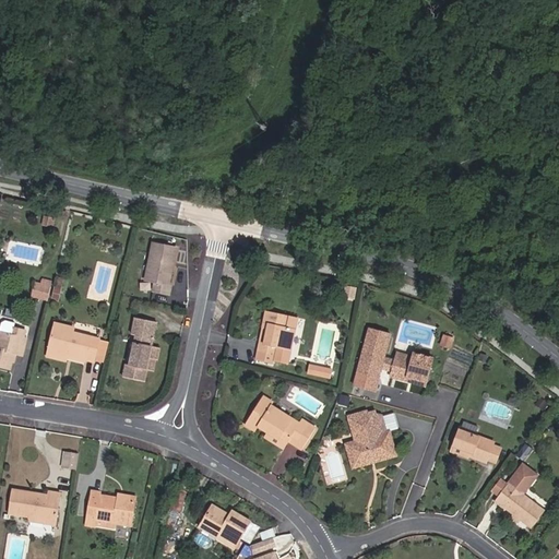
[(168,272),(169,265),(173,266),(176,250),(153,245),(145,281),(155,283),(153,292),(169,295),(171,285),(168,285),(170,272),(168,272)]
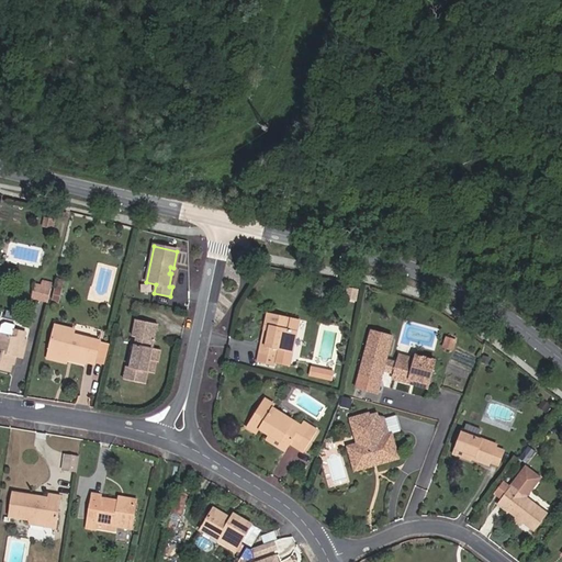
[(47,302),(51,289),(35,285),(32,299),(47,302)]
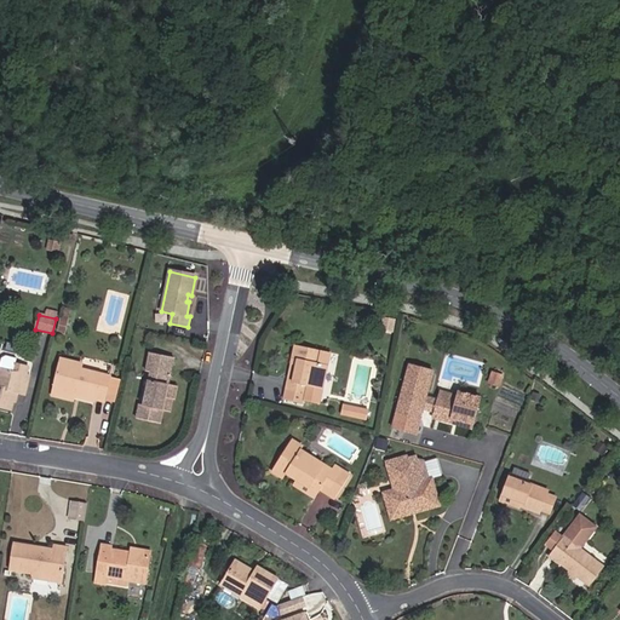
[(64,333),(68,319),(62,317),(58,331),(64,333)]
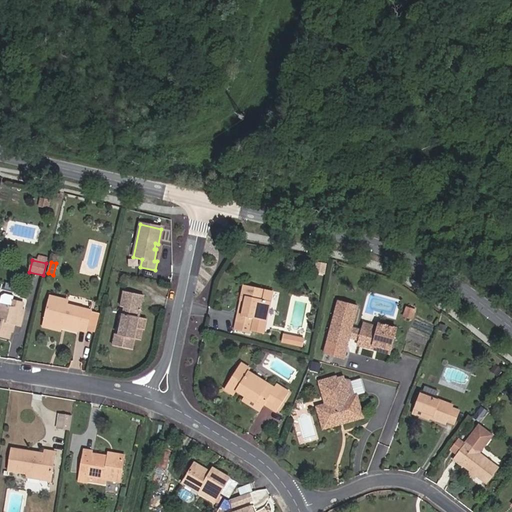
[(264,334),(272,291),(244,286),(235,331),(251,334),(252,332),(264,334)]
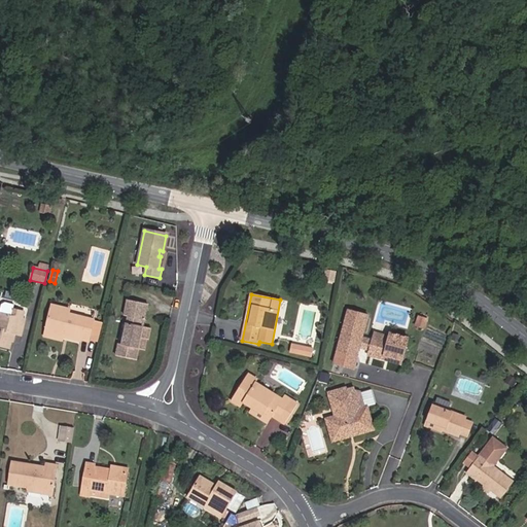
[(137,348),(140,337),(148,338),(149,330),(142,328),(147,306),(127,302),(124,314),(128,315),(127,322),(128,322),(123,346),(118,345),(116,354),(135,358),(137,348)]
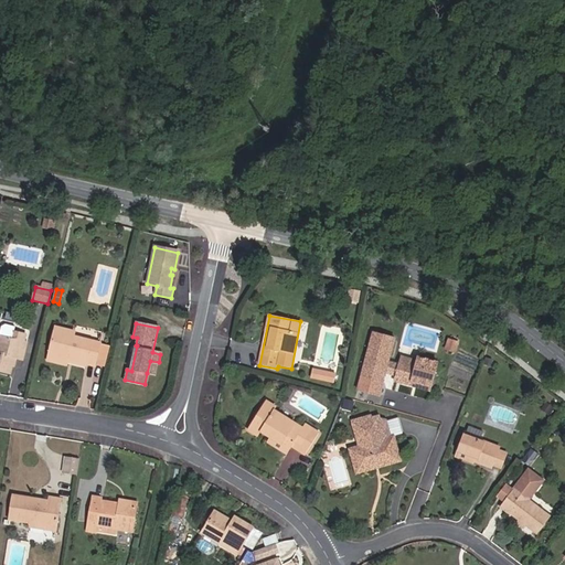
[(17,358),(18,358),(21,341),(23,342),(25,334),(13,331),(14,327),(4,324),(0,327),(0,328),(0,337),(0,338),(0,371),(9,373),(11,364),(9,363),(10,356),(17,358)]
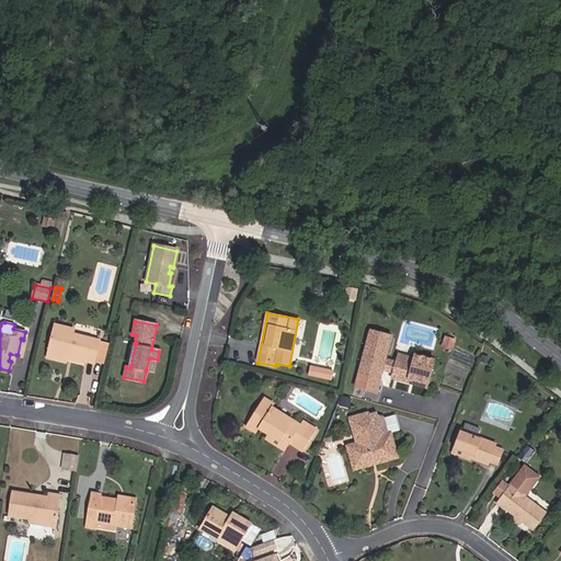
[(73,330),(55,325),(48,353),(67,357),(87,363),(87,362),(93,363),(94,361),(99,343),(99,341),(73,335),(73,330)]
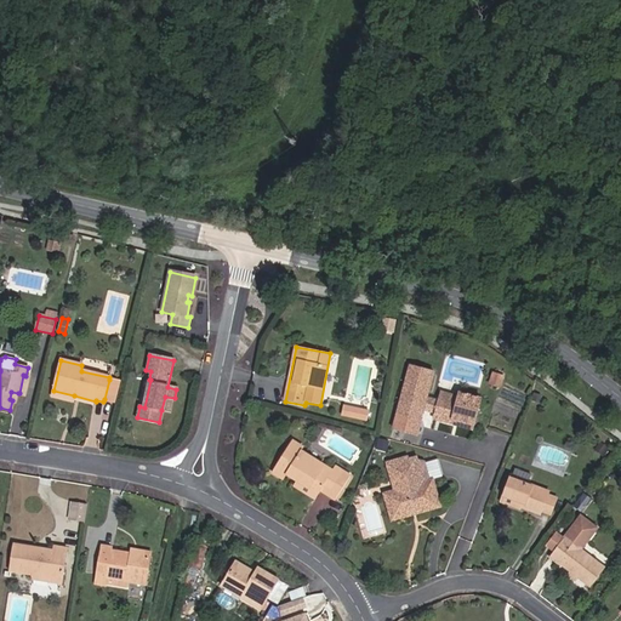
[(450,423),(451,420),(473,426),(479,399),(459,393),(457,398),(440,393),(438,400),(426,398),(433,372),(410,366),(397,415),(420,421),(423,410),(436,412),(433,419),(450,423)]
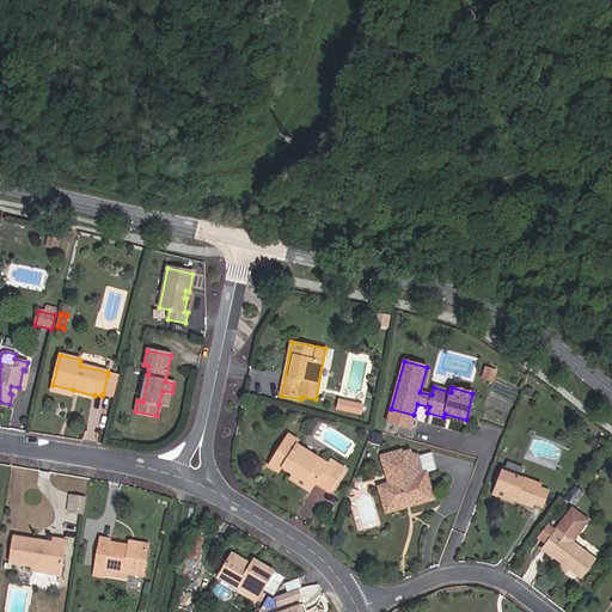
[(491,383),(495,371),(485,368),(482,379),(491,383)]
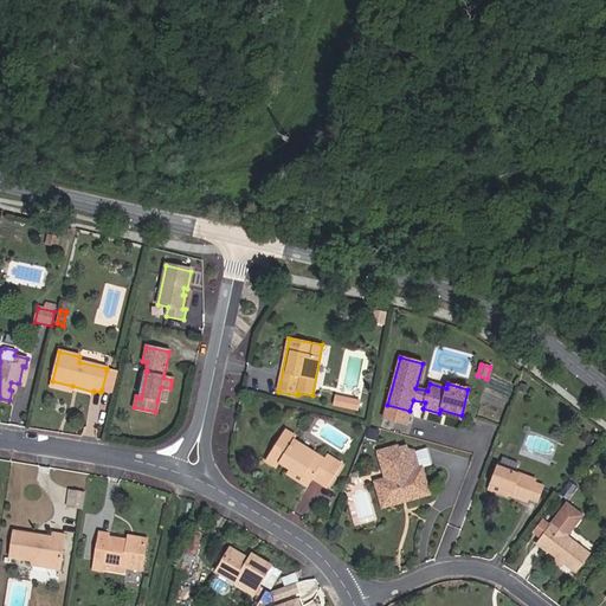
[(19,384),(26,386),(30,368),(25,367),(23,366),(19,384)]
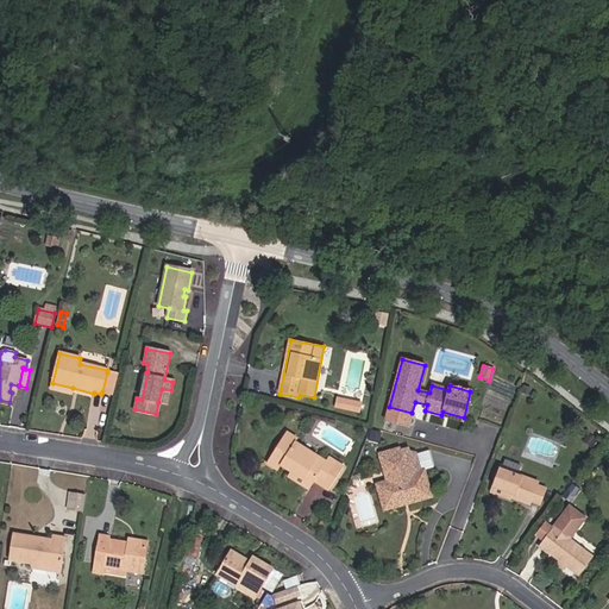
[(102,391),(114,394),(119,375),(107,372),(102,391)]
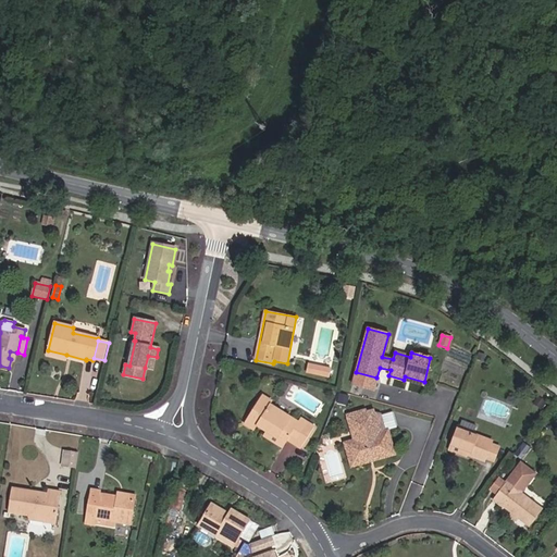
[(145,368),(153,370),(157,357),(148,356),(145,368)]
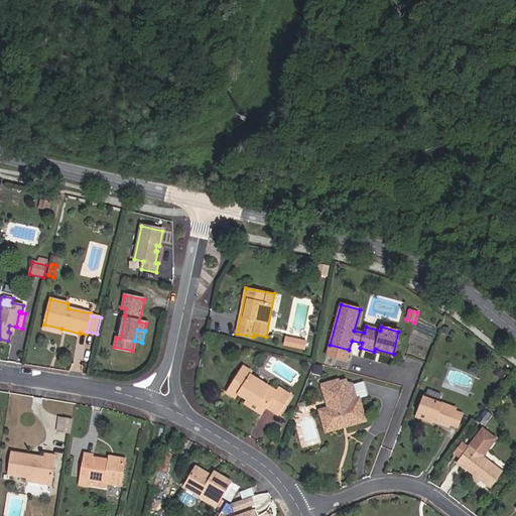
[(284,345),(297,347),(298,340),(286,337),(284,345)]
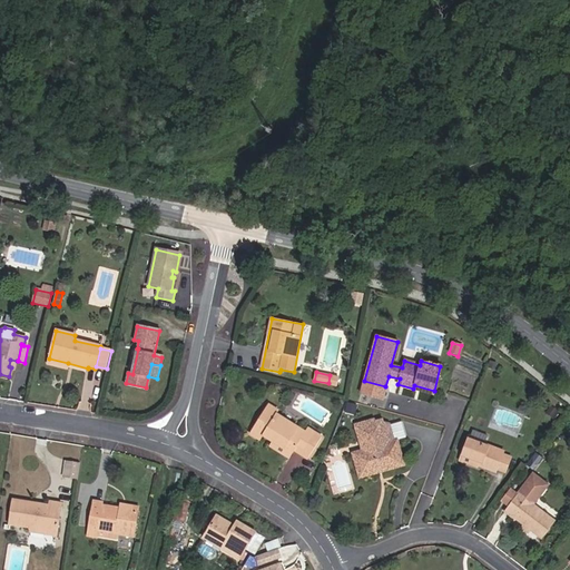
[(337,385),(340,376),(330,375),(328,383),(337,385)]
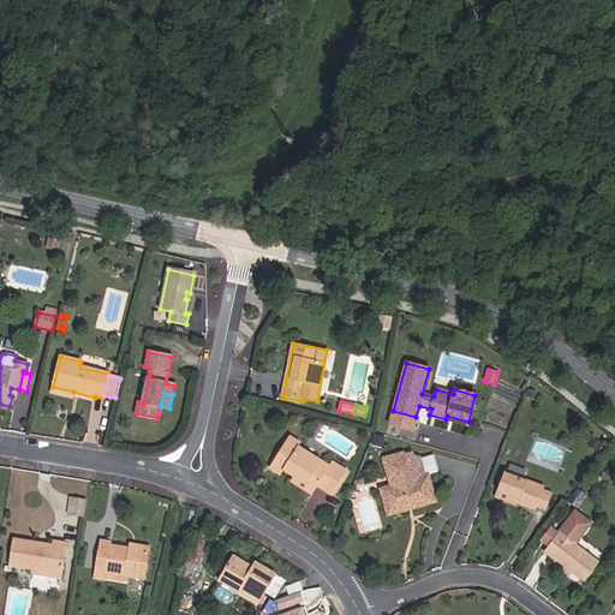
[(413,428),(416,417),(393,411),(390,422),(413,428)]
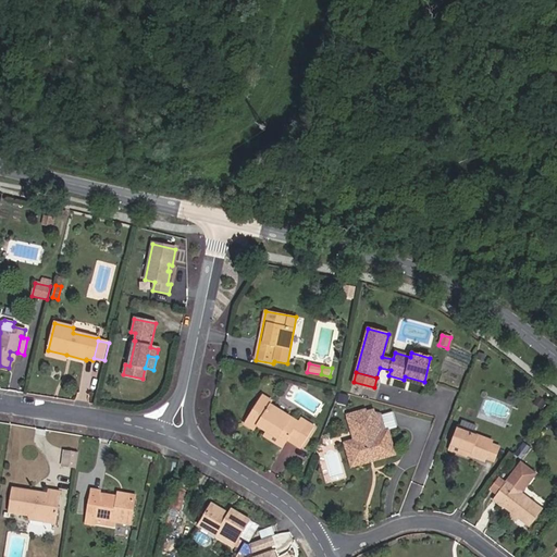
[(265,430),(285,442),(287,440),(300,448),(313,428),(300,420),(298,423),(269,406),(271,403),(260,396),(244,423),(254,429),(257,424),(265,430)]
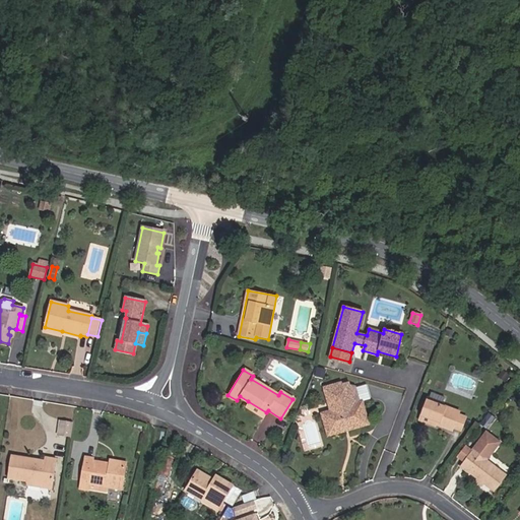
[(503,381),(508,375),(503,371),(498,377),(503,381)]
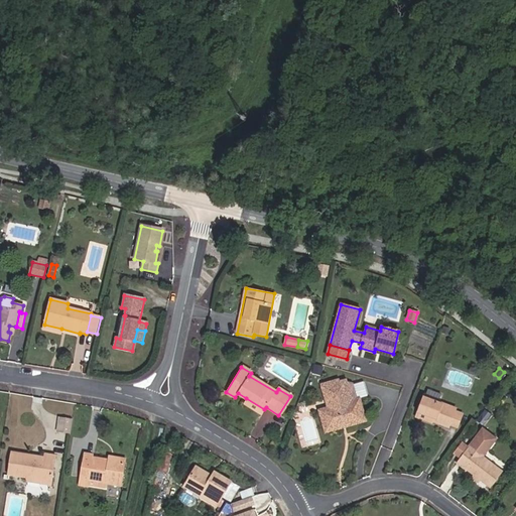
[(339,425),(346,423),(346,425),(364,421),(355,391),(353,391),(351,383),(341,381),(323,386),(330,409),(320,412),(324,422),(329,421),(331,429),(339,427),(339,425)]
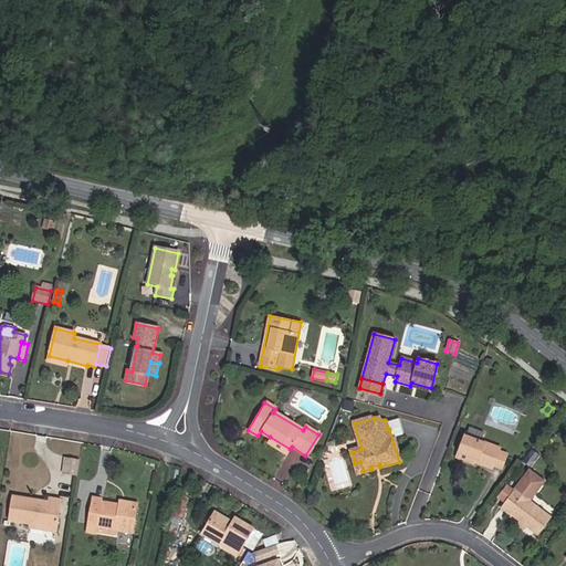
[(500,449),(465,436),(460,449),(475,456),(474,461),(492,468),(493,465),(501,469),(506,454),(499,451),(500,449)]
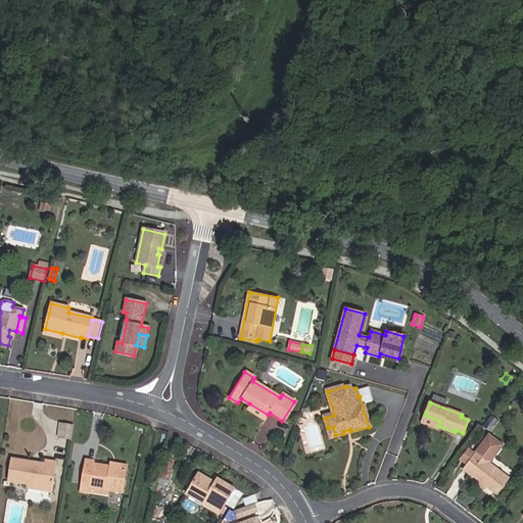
[(247,409),(266,419),(268,415),(249,403),(247,409)]
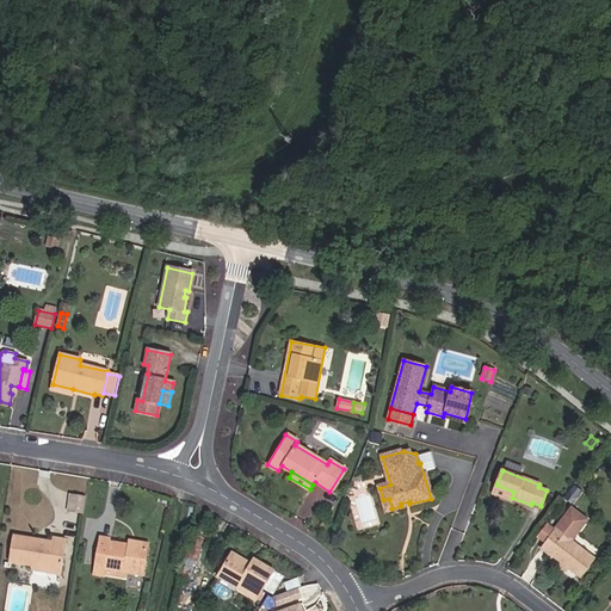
[(512,498),(513,492),(497,485),(494,492),(511,499),(512,498)]
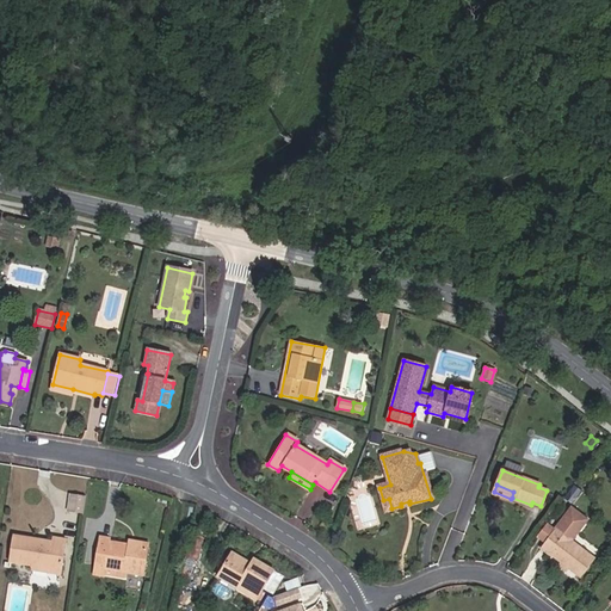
[(568,506),(580,492),(573,486),(562,500),(568,506)]
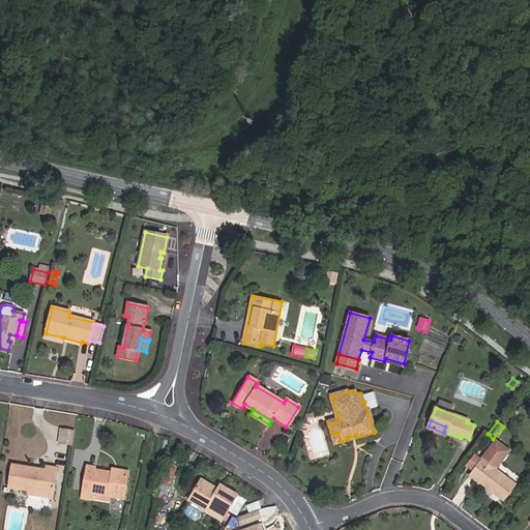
[(61,429),(58,443),(71,445),(75,431),(61,429)]
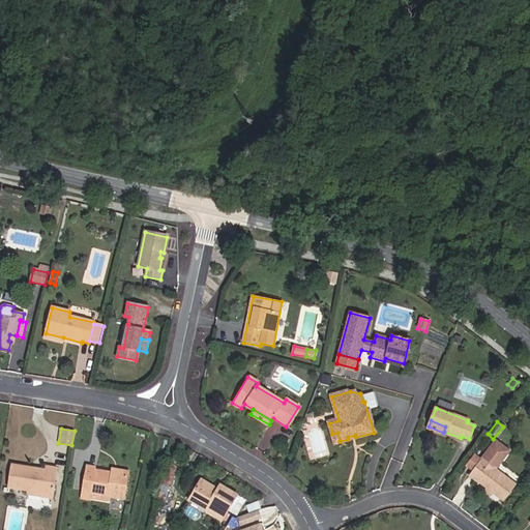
[(516,484),(496,470),(509,451),(496,441),(470,474),(487,488),(492,492),(503,500),(516,484)]
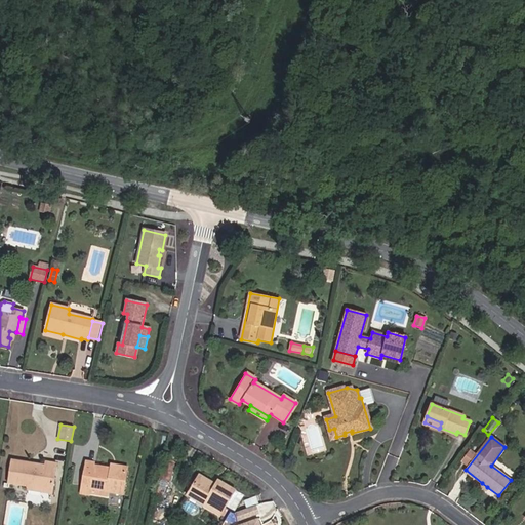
[(171,458),(173,450),(165,448),(163,456),(171,458)]
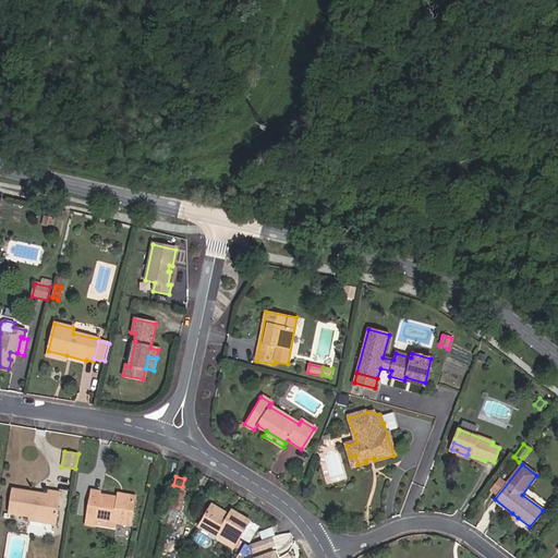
[(32,495),(32,493),(13,489),(10,513),(28,516),(28,520),(55,524),(59,493),(48,492),(48,497),(32,495)]
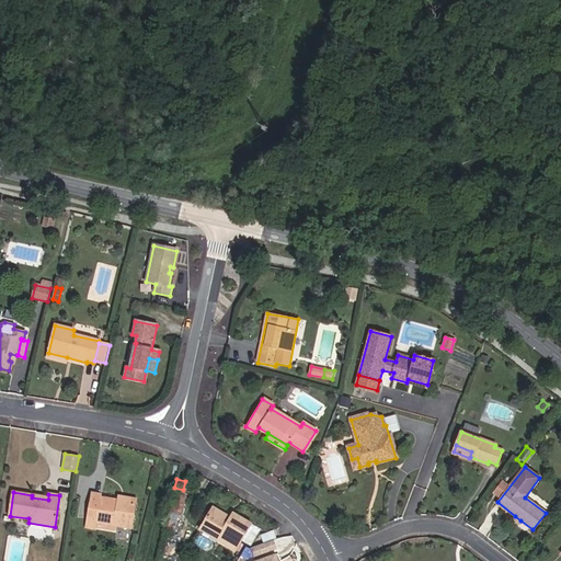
[(130,527),(134,504),(117,501),(100,499),(100,494),(92,493),(88,516),(87,527),(94,528),(95,523),(130,527)]
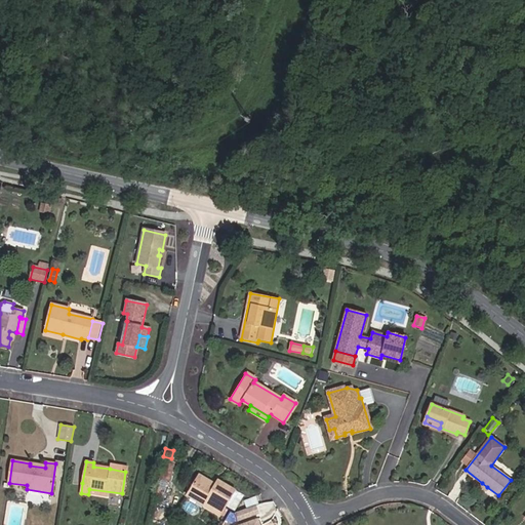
[(169,461),(164,478),(170,480),(175,463),(169,461)]
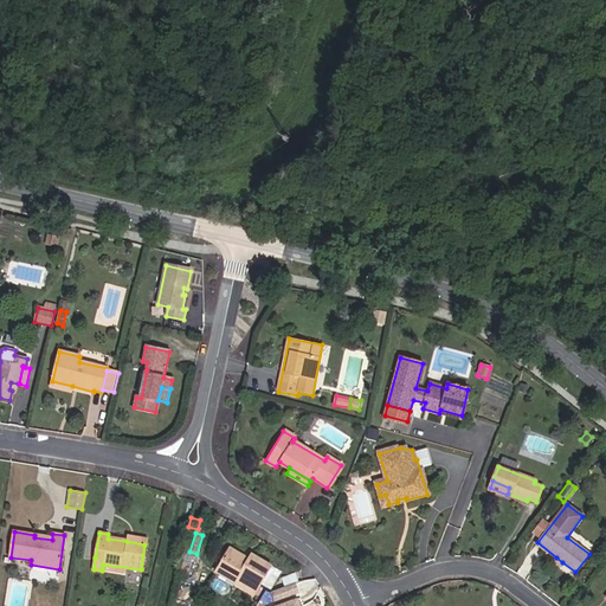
[(233,581),(237,575),(257,587),(270,567),(251,556),(249,560),(230,549),(217,572),(233,581)]
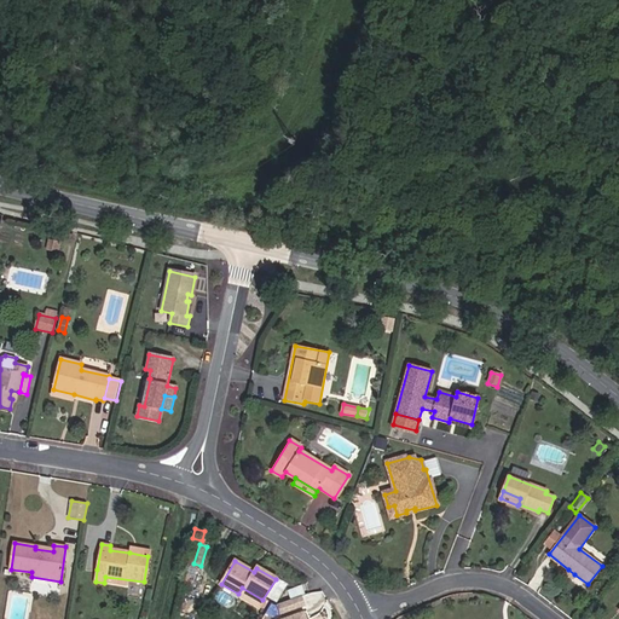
[(238,594),(259,606),(262,600),(242,588),(238,594)]
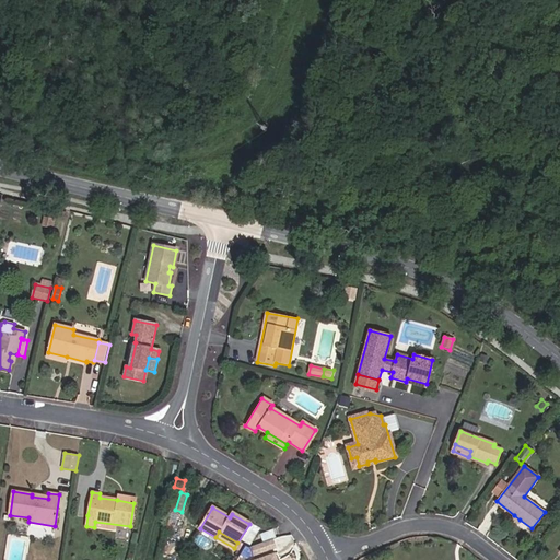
[(280,559),(281,551),(293,552),(294,541),(293,535),(251,543),(254,559),(253,559),(280,559)]
